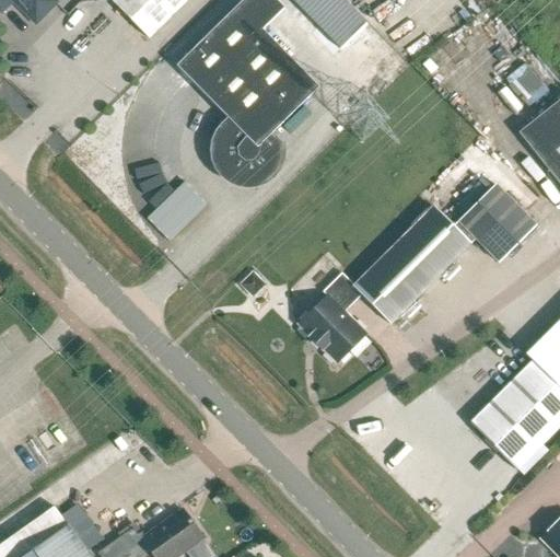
[(0,0),(0,10),(0,11),(10,0),(14,0),(36,21),(56,0),(0,0)]
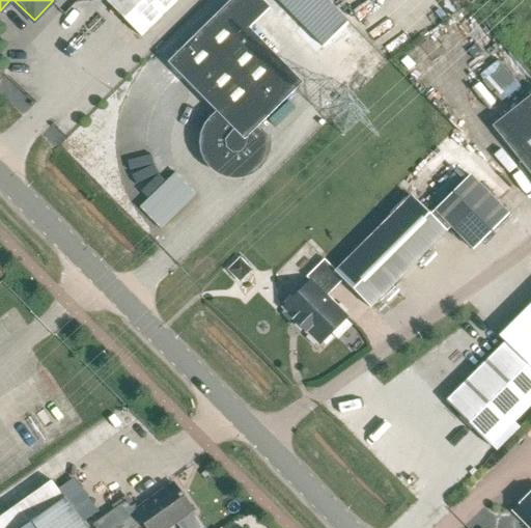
[(107,0),(141,35),(176,0),(107,0)]
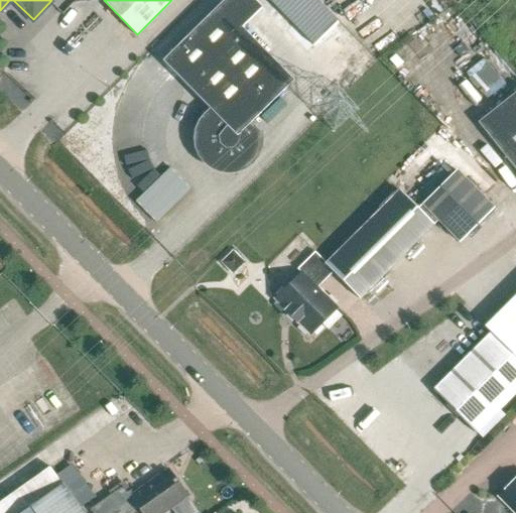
[(222,0),(162,59),(213,111),(208,114),(205,118),(202,122),(199,127),(198,132),(197,137),(198,143),(199,148),(201,153),(206,158),(214,164),(220,167),(225,168),(230,168),(235,167),(240,166),(244,164),(248,161),(252,157),(254,153),(257,149),(258,144),(259,139),(259,134),(258,129),(255,129),(248,123),(293,79),(241,26),(261,6),(255,0),(222,0)]
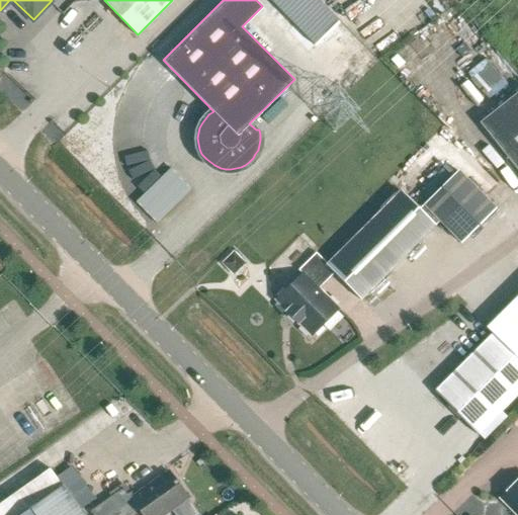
[(315,0),(271,0),(292,22),(315,0)]
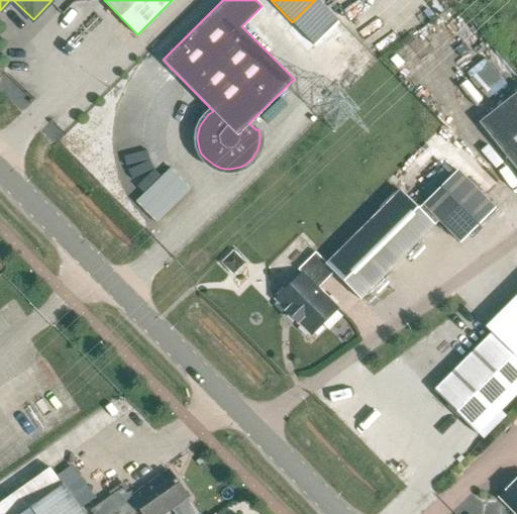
[(516,90),(479,121),(516,169),(516,90)]
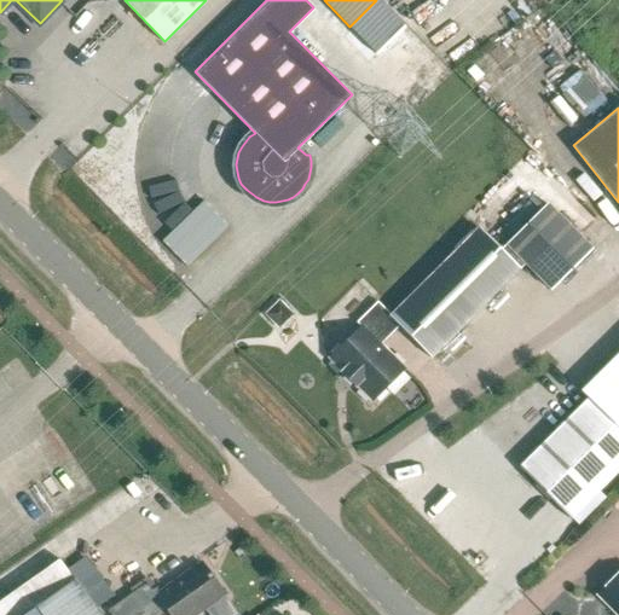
[(360,324),(329,357),(371,399),(405,366),(381,342),(399,324),(431,355),(525,262),(550,289),(594,245),(548,201),(501,247),(479,225),(391,313),(377,300),(356,320),(360,324)]
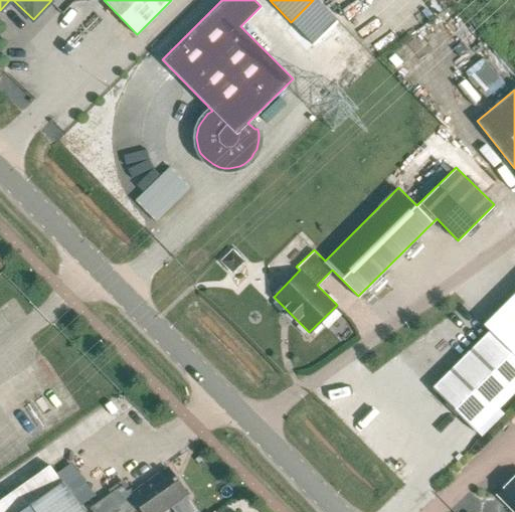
[(228,268),(236,268),(243,261),(232,249),(224,258),(228,262),(228,268)]
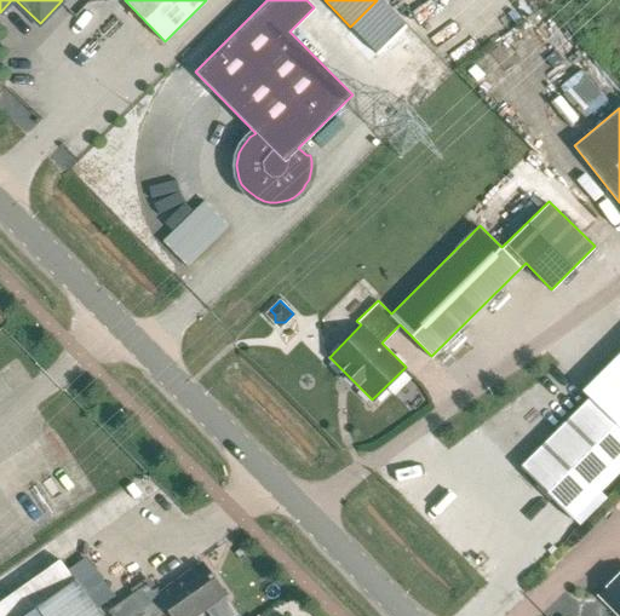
[(619,351),(581,390),(589,397),(520,466),(570,518),(619,468),(619,351)]
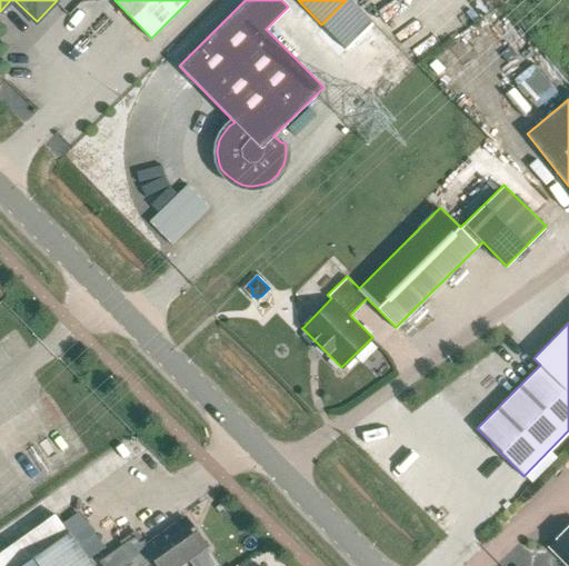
[(0,565),(92,565),(83,552),(88,548),(73,527),(68,530),(56,512),(0,549),(0,565)]
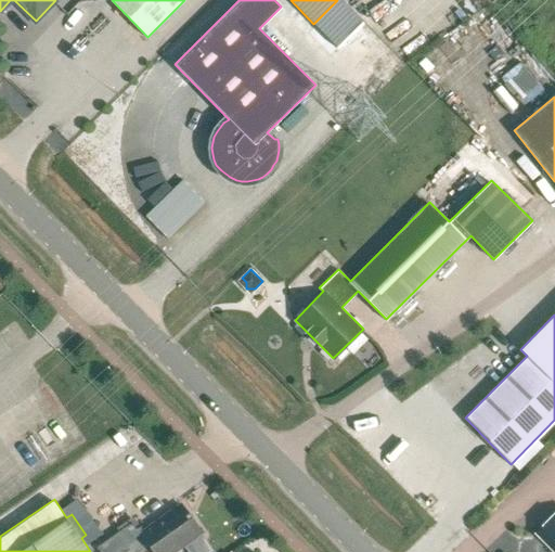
[(140,525),(136,527),(132,530),(146,551),(151,548),(154,551),(171,551),(201,531),(181,503),(144,529),(140,525)]
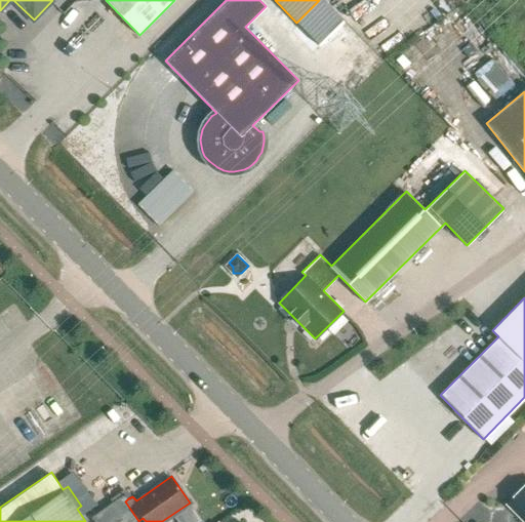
[(524,485),(508,503),(524,519),(524,485)]
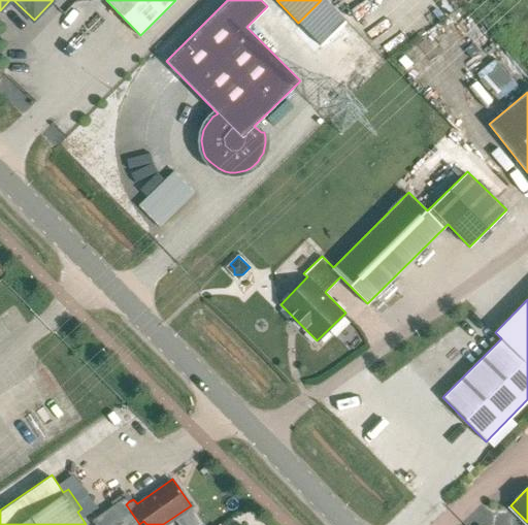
[(137,524),(139,524),(126,504),(129,501),(125,496),(118,501),(92,519),(95,524),(137,524)]
